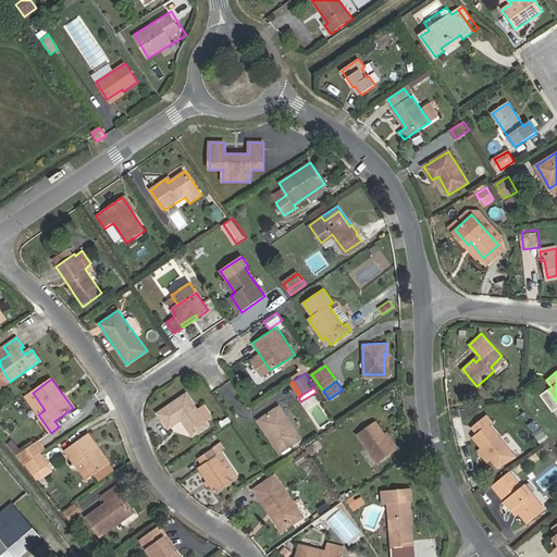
[(208,425),(187,394),(158,412),(168,429),(181,420),(192,436),(208,425)]
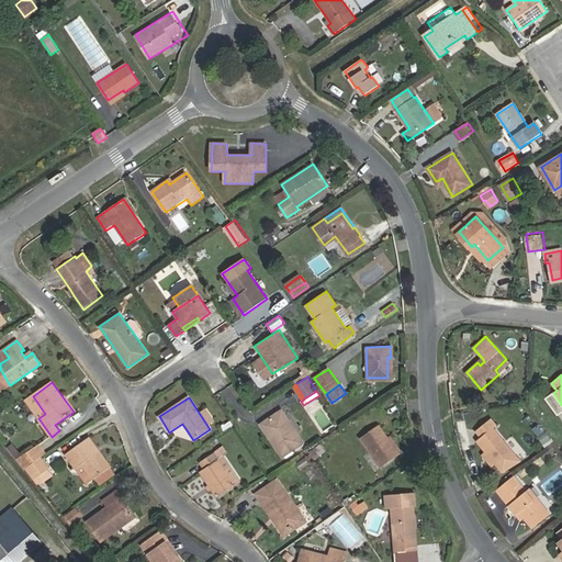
[(272,439),(283,457),(303,442),(282,411),(263,422),(274,438),(272,439)]
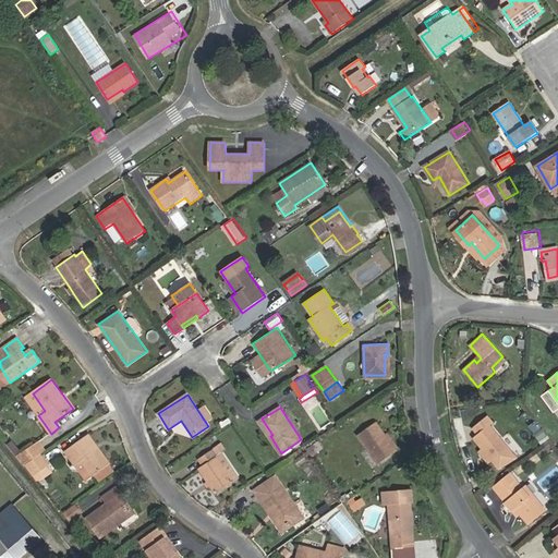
[(508,447),(490,425),(494,423),(487,415),(472,428),(476,435),(473,437),(492,461),(508,447)]
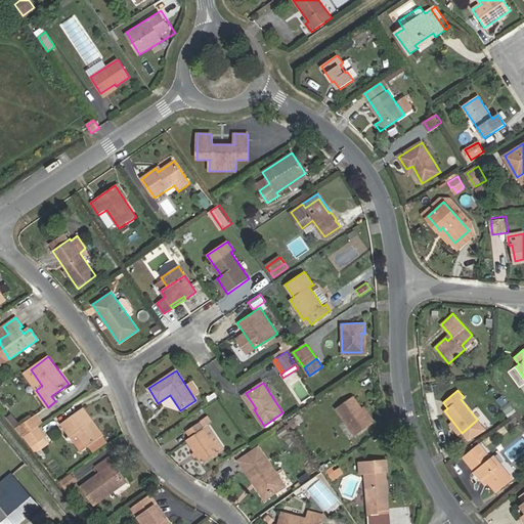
[(374,424),(353,396),(337,407),(357,435),(374,424)]
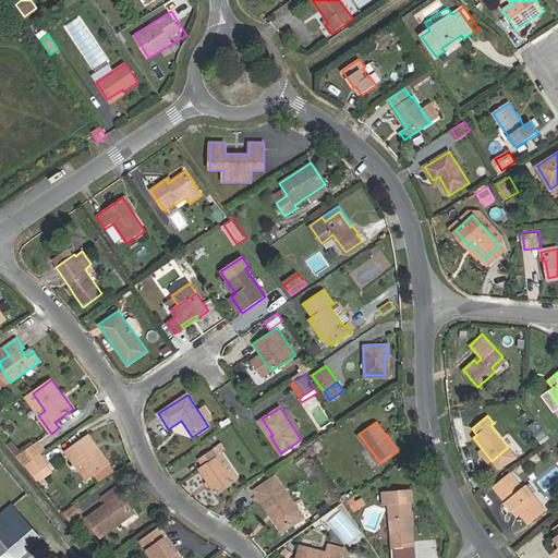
[(83,461),(93,475),(110,463),(98,448),(96,450),(95,447),(97,446),(88,434),(64,451),(75,466),(83,461)]
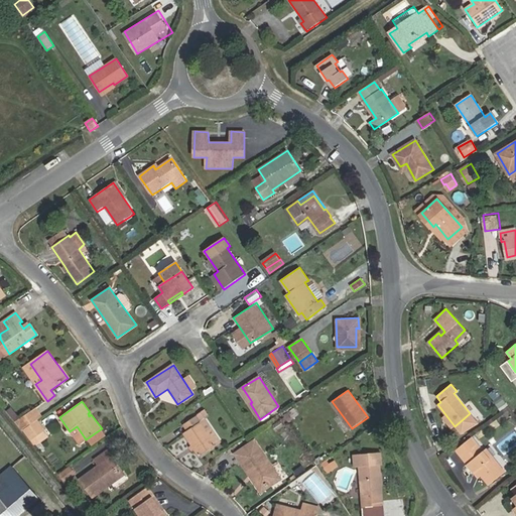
[(206,408),(200,412),(203,417),(209,413),(206,408)]
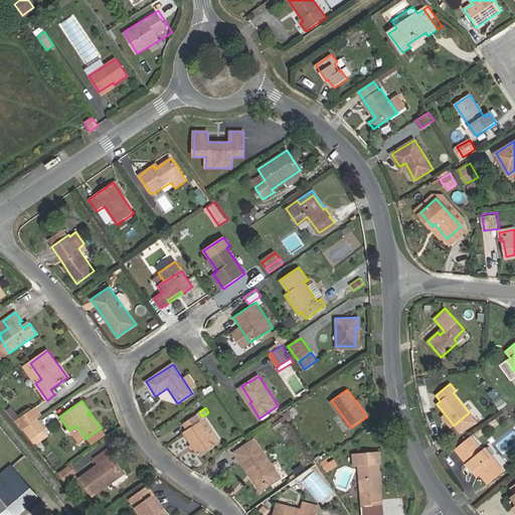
[(293,407),(287,410),(292,418),(297,414),(293,407)]
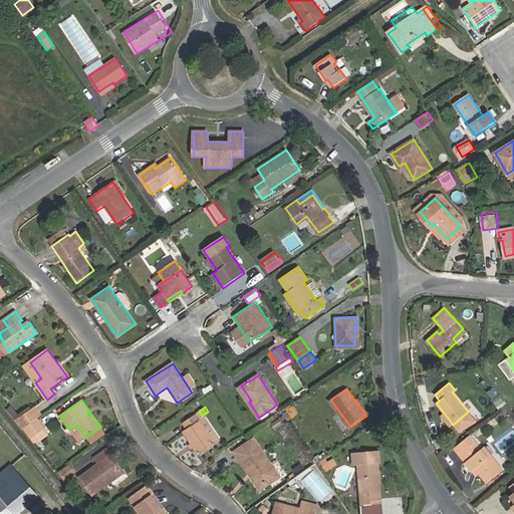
[(32,410),(15,422),(21,430),(23,428),(37,418),(32,410)]
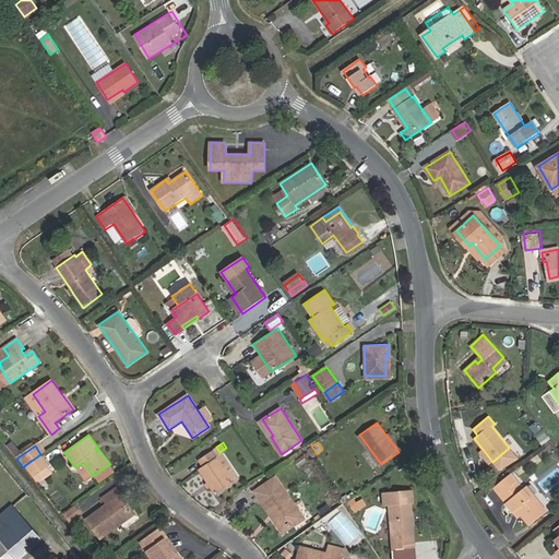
[(317,454),(311,445),(307,449),(312,456),(317,454)]
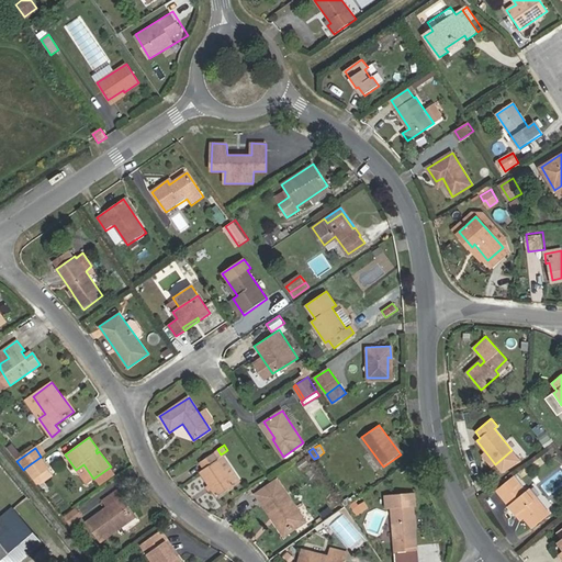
[(200,471),(209,484),(212,489),(217,497),(237,484),(214,451),(199,461),(203,469),(200,471)]
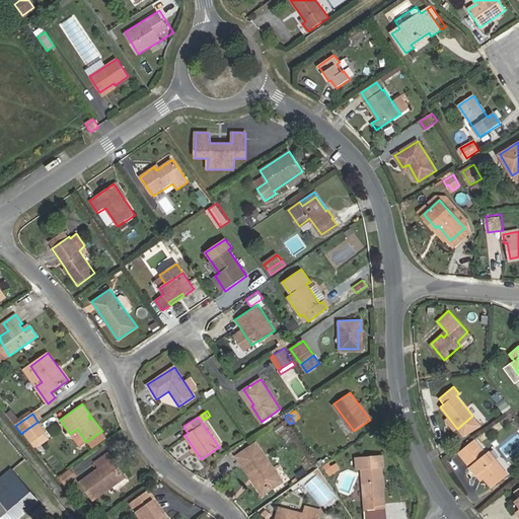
[(38,422),(23,432),(31,443),(33,441),(45,434),(46,433),(38,422)]
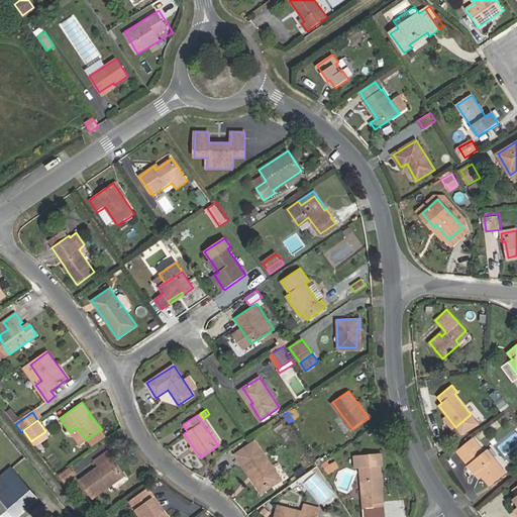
[(102,429),(86,440),(91,447),(106,435),(102,429)]
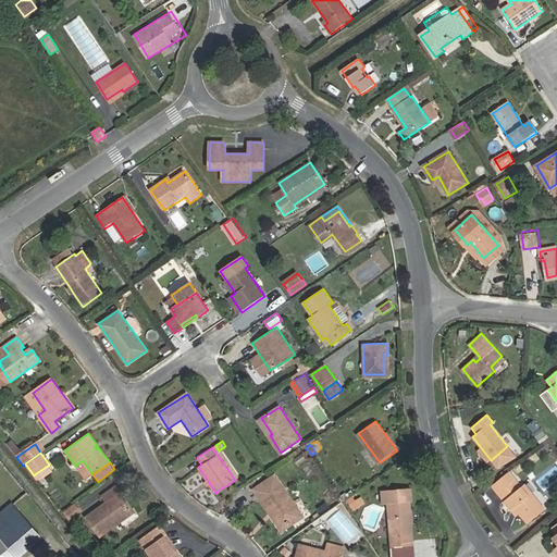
[(51,470),(48,466),(36,473),(39,478),(51,470)]
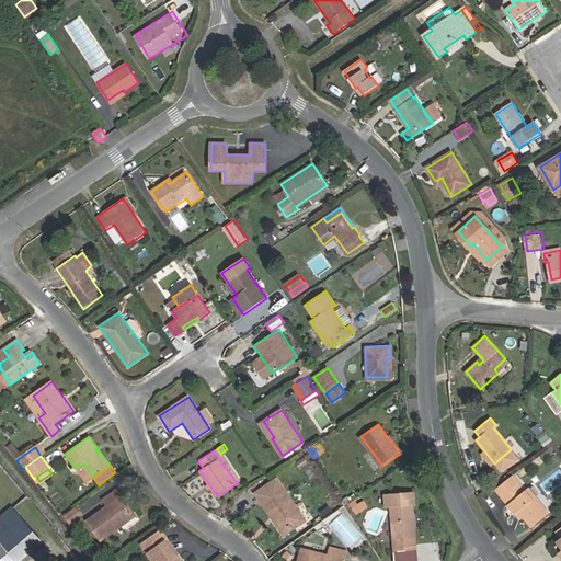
[(508,479),(514,488),(521,482),(514,474),(508,479)]
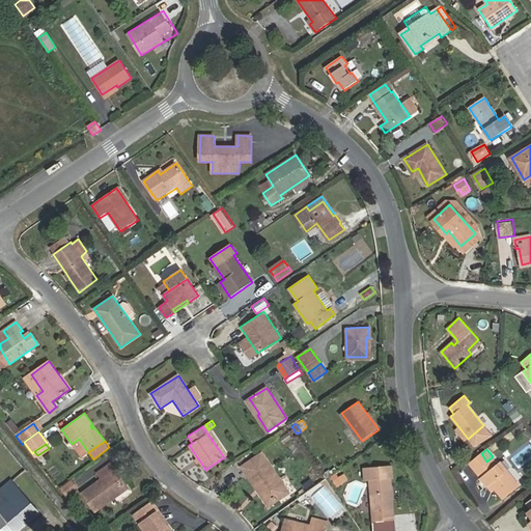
[(287,491),(262,452),(242,467),(257,490),(259,487),(269,502),(287,491)]
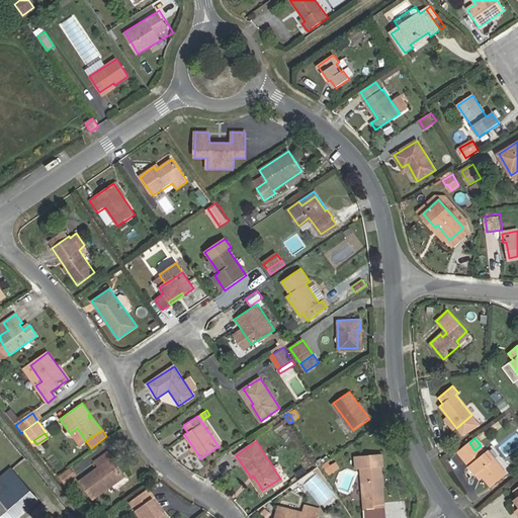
[(469,442),(458,451),(464,459),(477,475),(480,472),(484,478),(491,487),(506,473),(495,459),(493,461),(487,452),(481,445),(475,450),(469,442)]
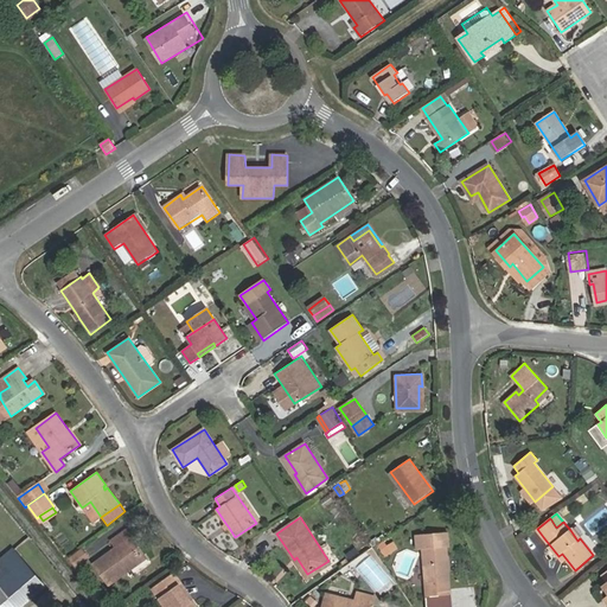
[(116,548),(93,563),(109,586),(128,572),(126,568),(141,557),(129,540),(133,537),(127,529),(112,541),(116,548)]
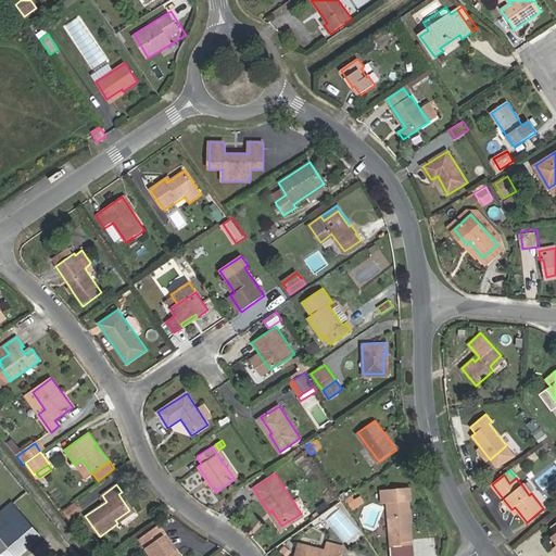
[(525,484),(522,485),(529,495),(531,493),(525,484)]
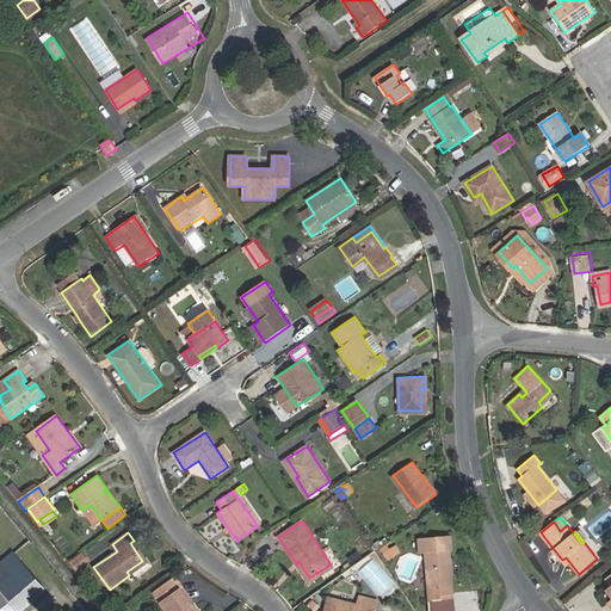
[(454,536),(421,538),(423,554),(429,553),(431,599),(433,599),(455,598),(451,551),(455,551),(454,536)]
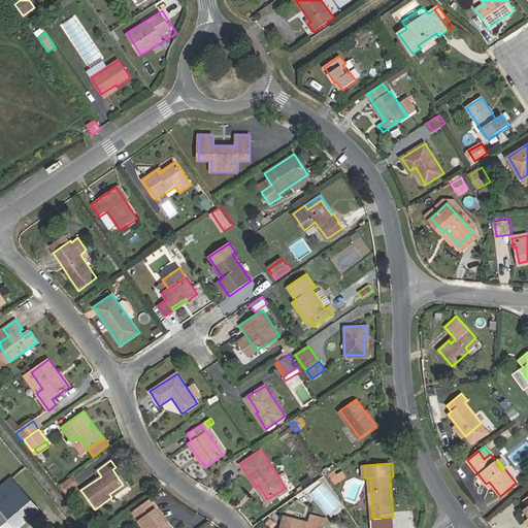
[(341,471),(332,477),(336,484),(340,481),(337,477),(342,473),(341,471)]
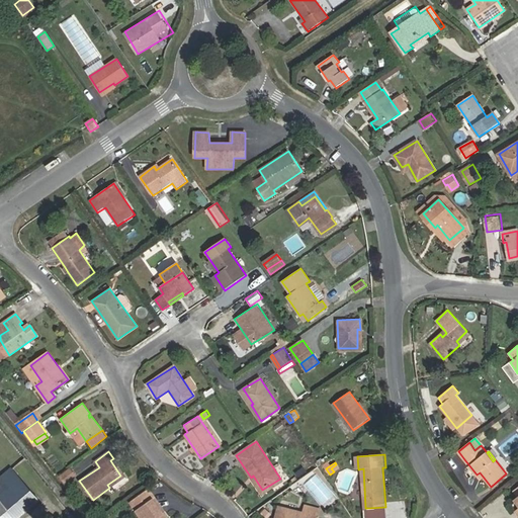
[(0,517),(17,517),(38,501),(12,469),(3,478),(8,484),(0,490),(0,517)]
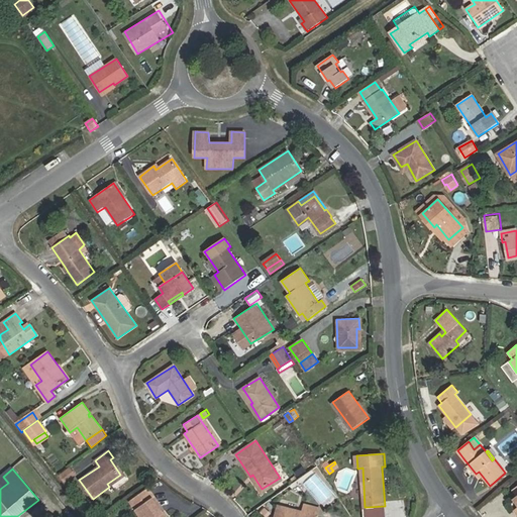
[(146,489),(129,501),(140,516),(165,516),(151,499),(153,497),(146,489)]
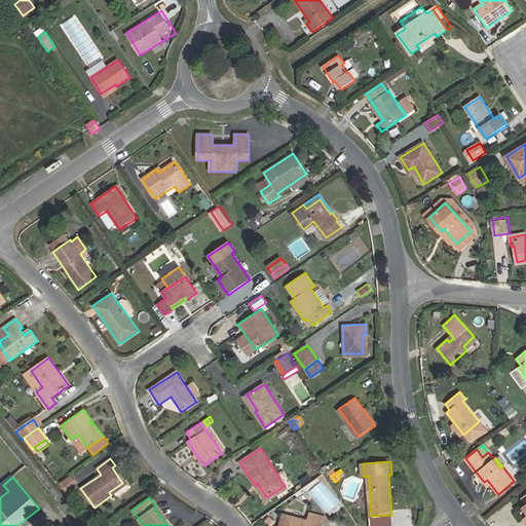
[(167,525),(170,524),(156,505),(154,508),(167,525)]
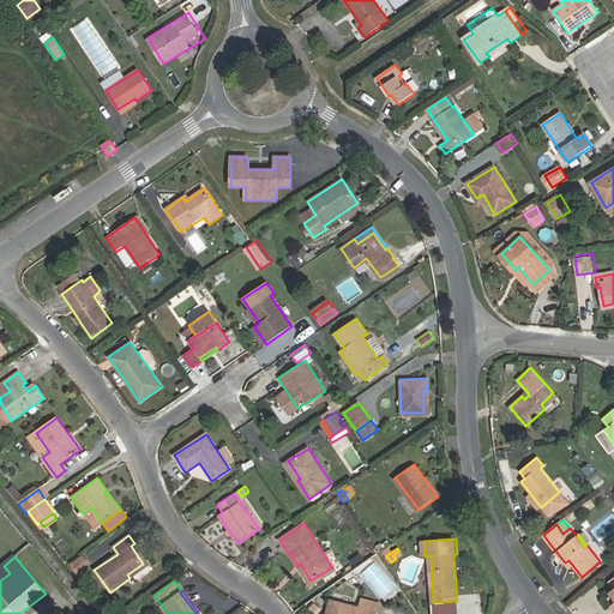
[(360,607),(330,601),(326,613),(372,613),(373,612),(377,612),(379,603),(362,600),(360,607)]
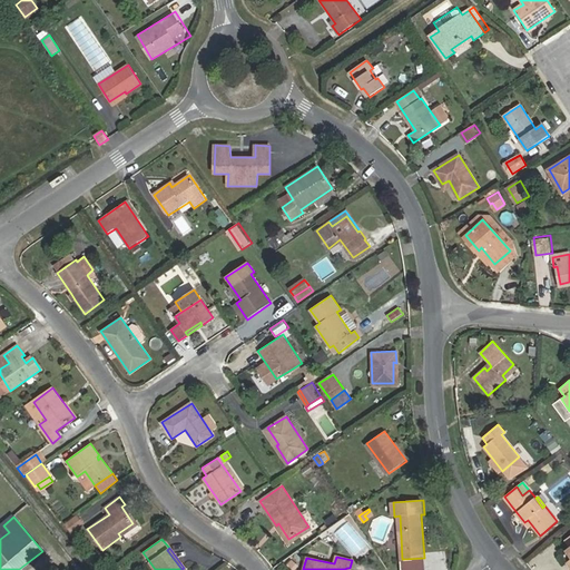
[(425,569),(424,558),(404,559),(404,569),(425,569)]
